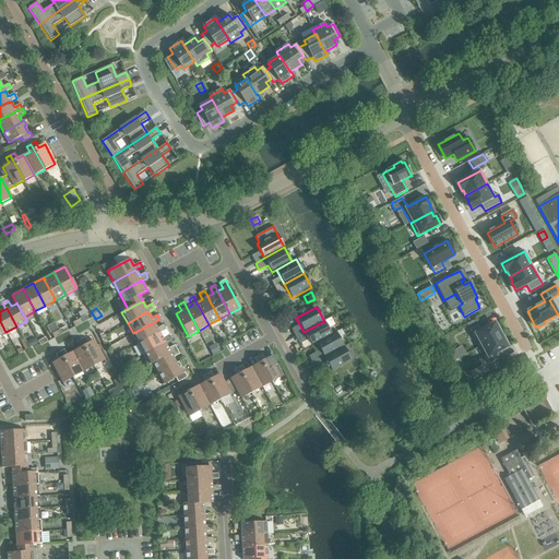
[(312,346),(317,344),(332,335),(324,321),(304,332),(312,346)]
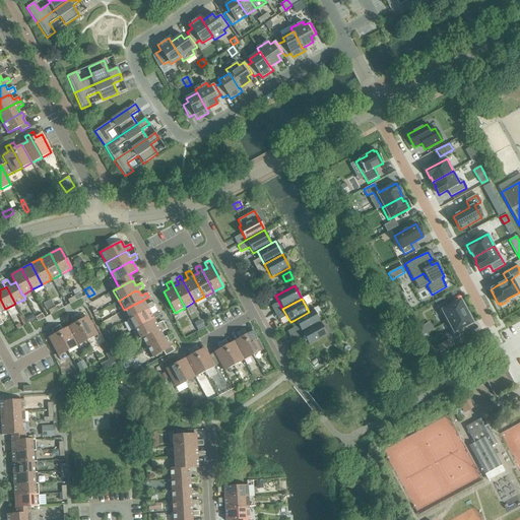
[(124,310),(129,320),(146,310),(146,311),(148,310),(154,307),(151,302),(146,305),(143,300),(141,302),(141,301),(124,310)]
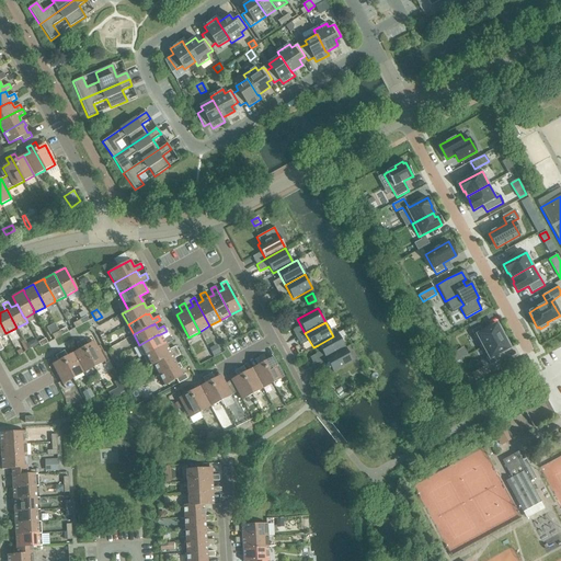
[(479,327),(471,331),(481,348),(503,336),(502,334),(503,333),(500,325),(497,327),(496,324),(482,332),(479,327)]
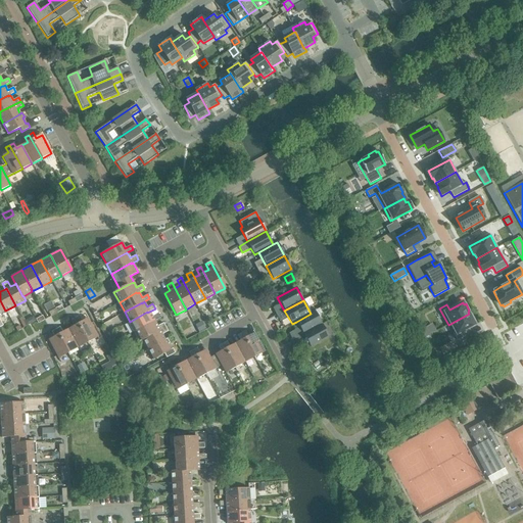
[(292,340),(303,334),(322,324),(315,311),(311,314),(296,322),(300,330),(297,331),(296,329),(288,333),(292,340)]
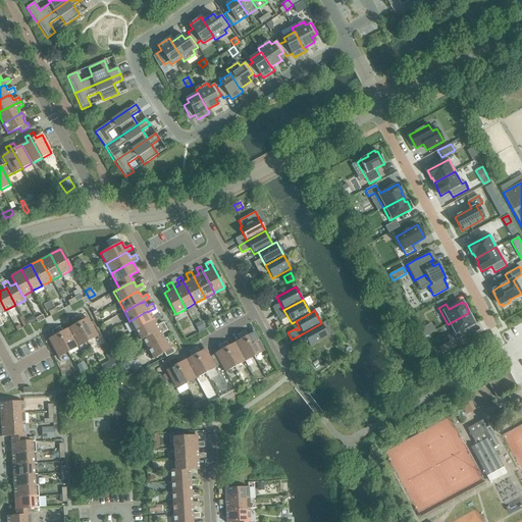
[(129,321),(135,330),(152,321),(154,320),(160,317),(157,313),(152,316),(149,311),(147,312),(147,311),(129,321)]
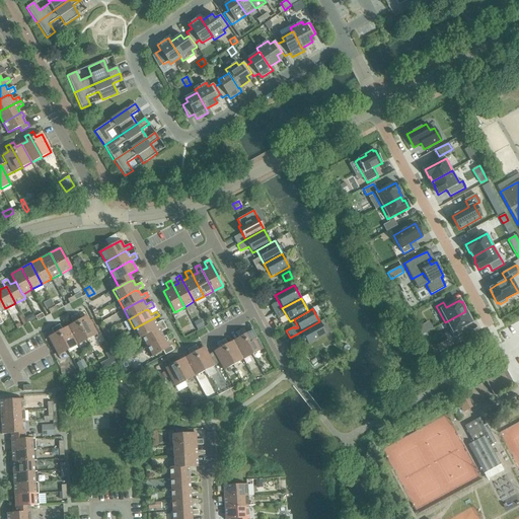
[(465,311),(445,322),(453,339),(461,335),(458,329),(471,322),(469,320),(471,319),(467,312),(466,313),(465,311)]
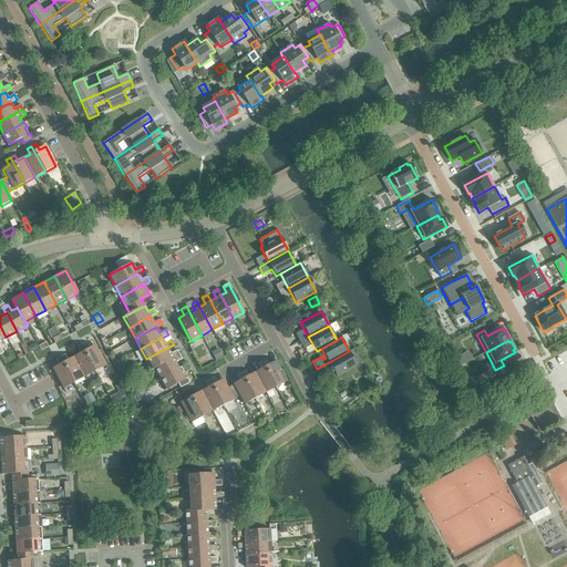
[(85,343),(81,346),(94,371),(105,366),(95,346),(89,349),(85,343)]
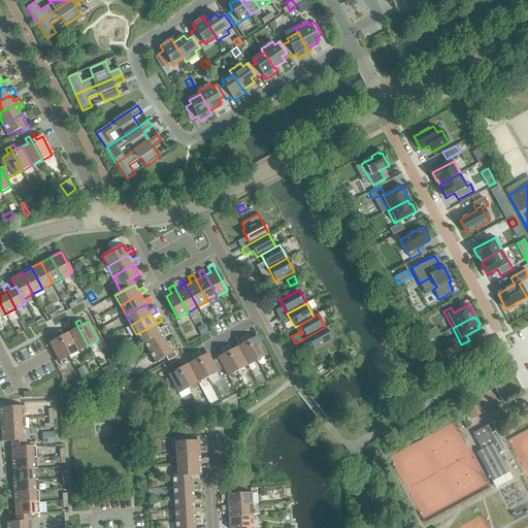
[(74,330),(68,332),(78,351),(88,345),(75,322),(71,324),(74,330)]
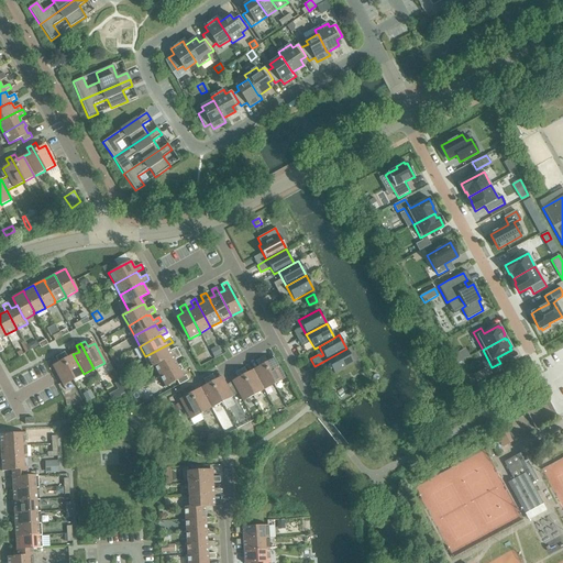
[(152,367),(154,366),(153,366),(178,352),(176,348),(169,351),(166,345),(164,346),(145,356),(152,367)]
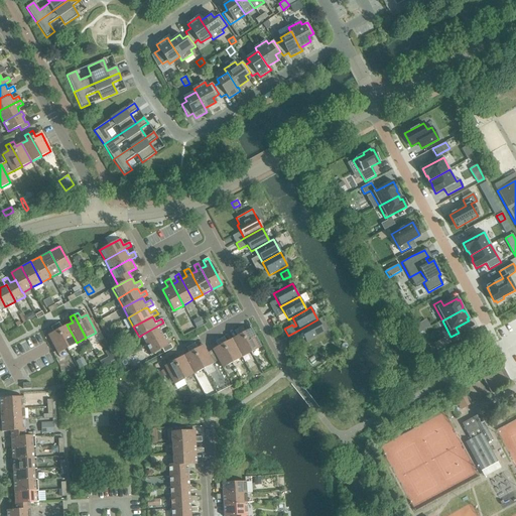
[(199,317),(191,320),(197,329),(204,326),(203,325),(199,317)]
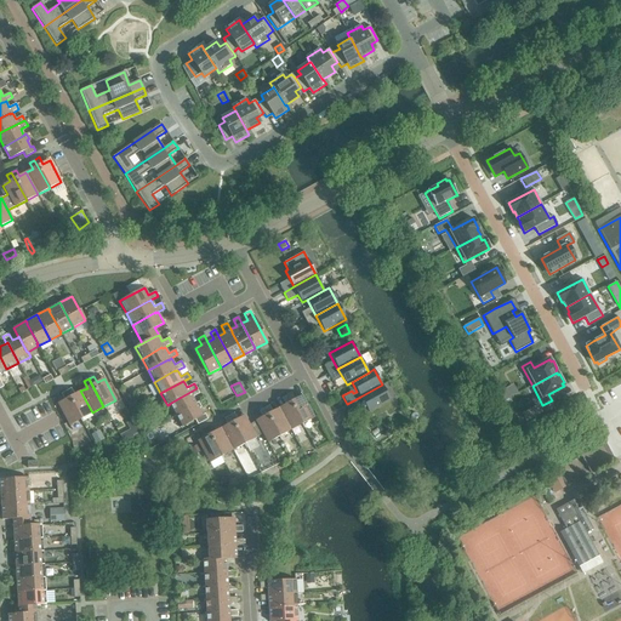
[(382,385),(360,397),(369,412),(391,400),(382,385)]
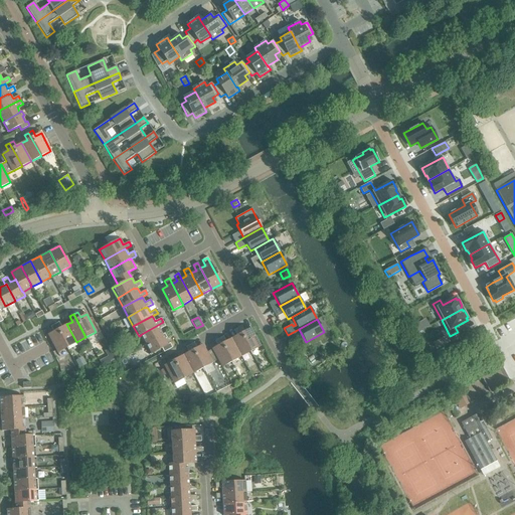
[(58,322),(54,324),(66,347),(76,342),(66,324),(61,327),(58,322)]
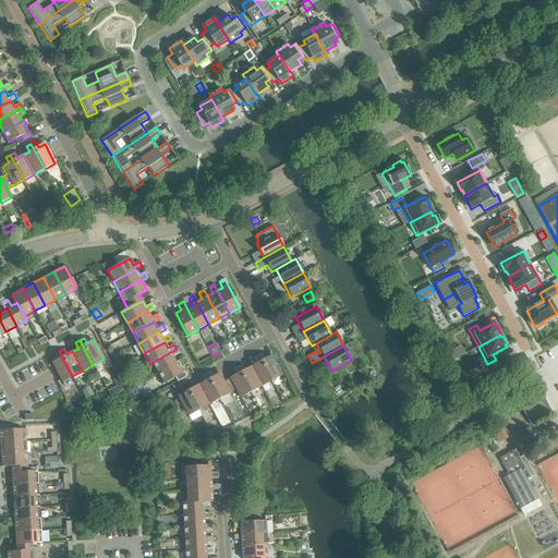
[(152,363),(153,363),(157,373),(176,363),(173,358),(179,354),(177,349),(152,363)]
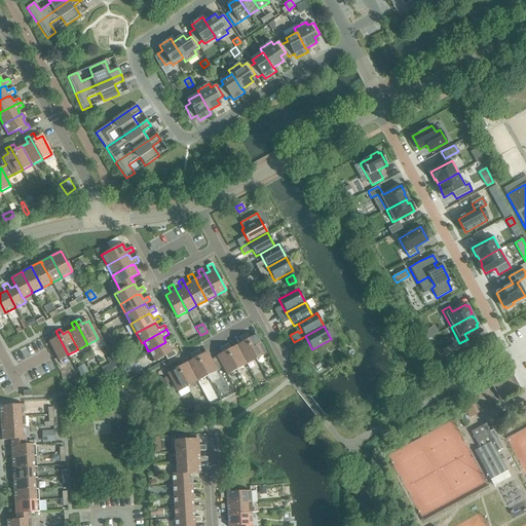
[(68,354),(55,331),(51,334),(54,339),(48,342),(59,361),(68,354)]
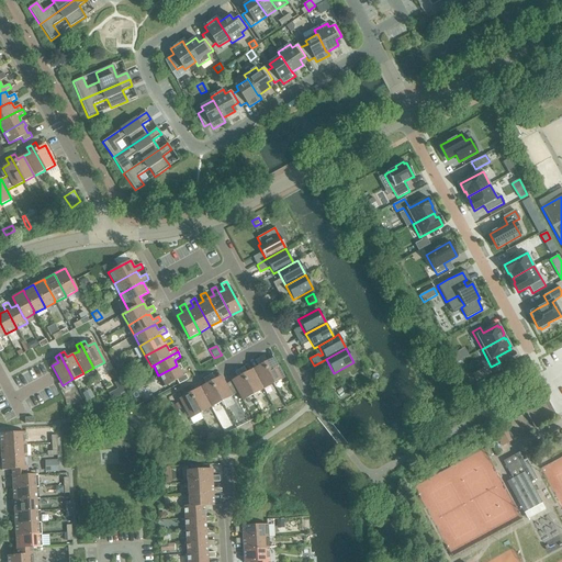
[(263,356),(259,358),(273,383),(284,378),(273,358),(267,361),(263,356)]
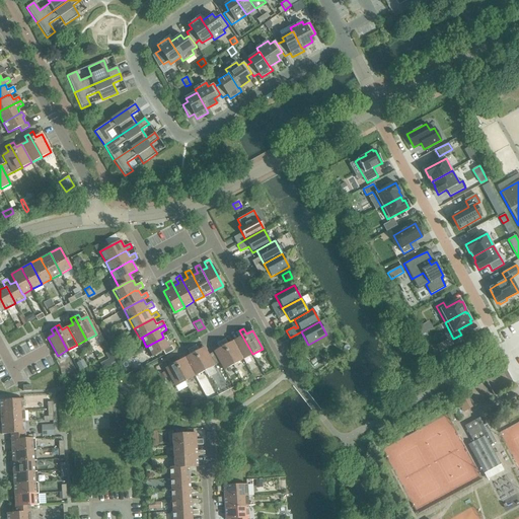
[(238,339),(233,342),(242,360),(252,354),(239,330),(235,334),(238,339)]
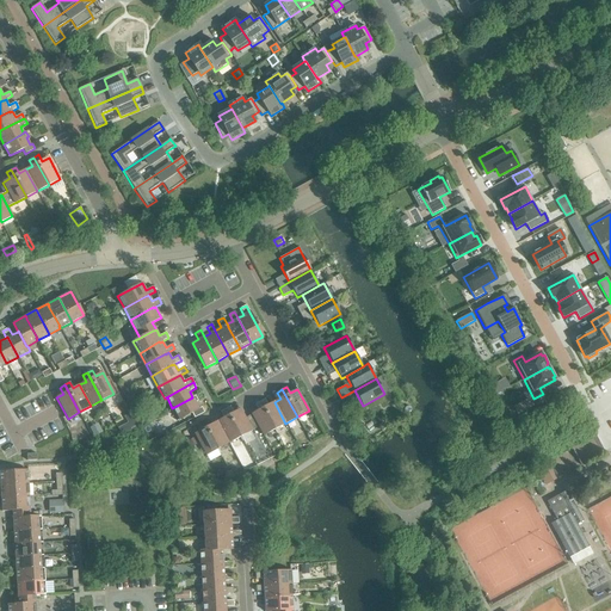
[(192,397),(172,408),(179,420),(191,413),(195,418),(204,413),(202,407),(199,408),(196,402),(198,401),(195,396),(192,397)]
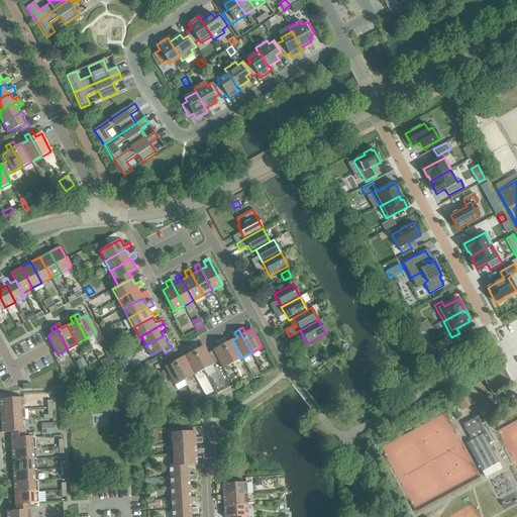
[(223,337),(219,340),(232,364),(241,358),(232,340),(226,343),(223,337)]
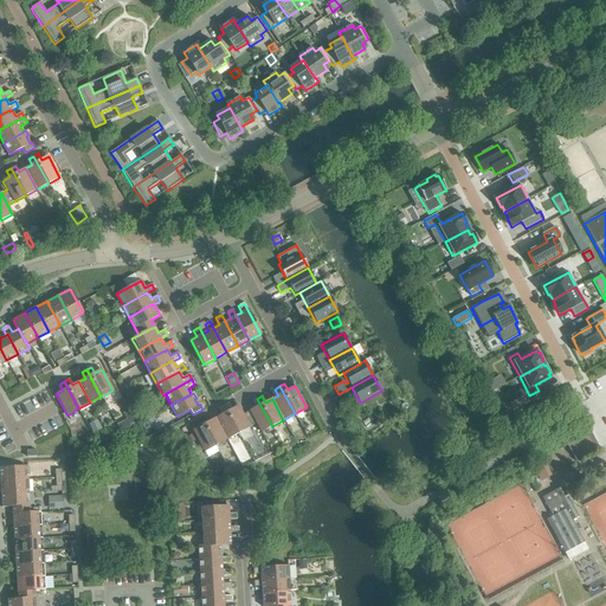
[(524,395),(515,401),(519,408),(529,403),(524,395)]
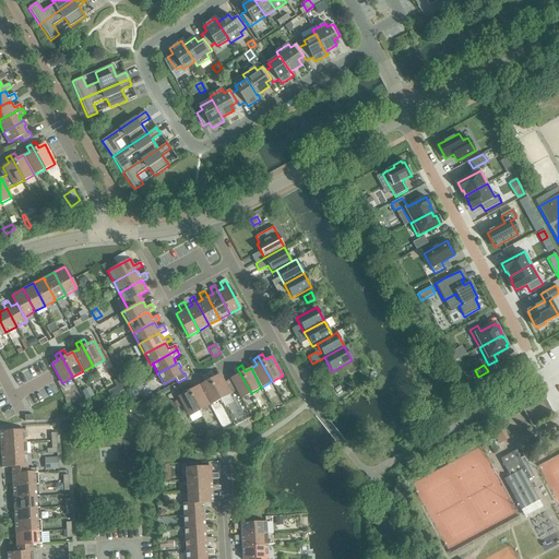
[(236,376),(230,379),(236,391),(240,399),(251,393),(237,368),(233,370),(236,376)]
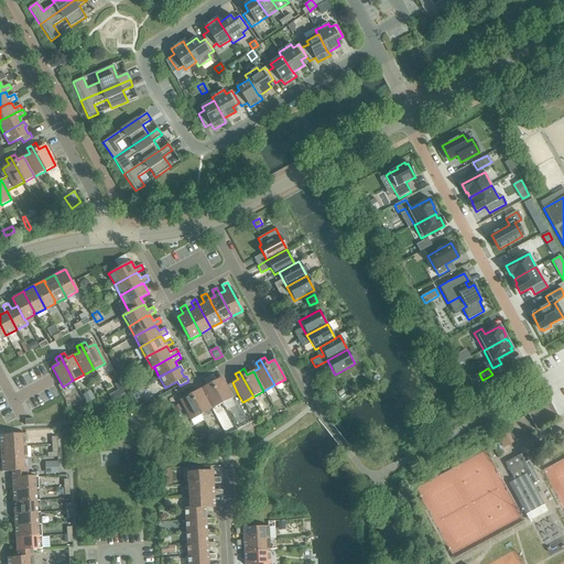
[(213,376),(207,378),(221,403),(238,394),(232,382),(226,386),(221,378),(215,381),(213,376)]
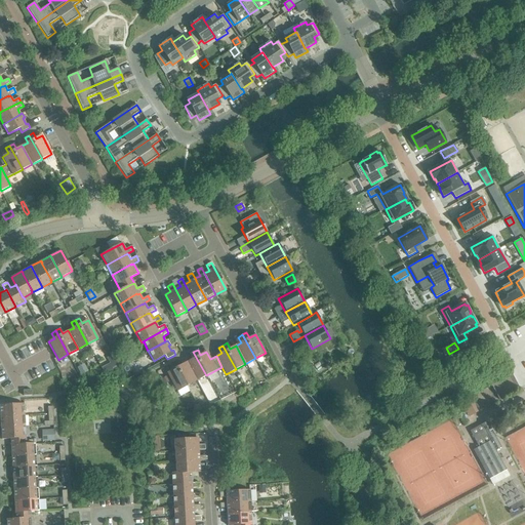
[(192,359),(187,362),(197,380),(206,375),(193,352),(189,354),(192,359)]
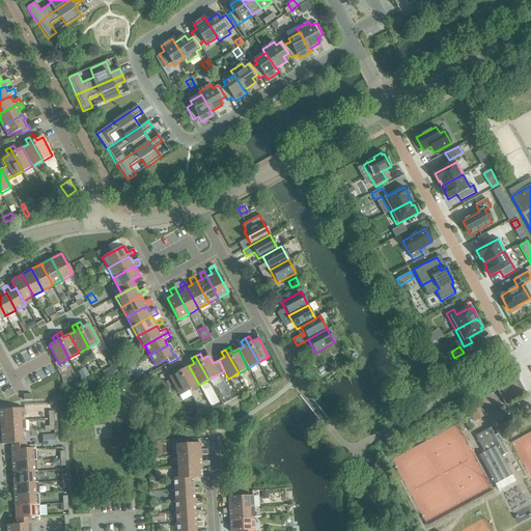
[(332,361),(322,367),(324,370),(334,363),(332,361)]
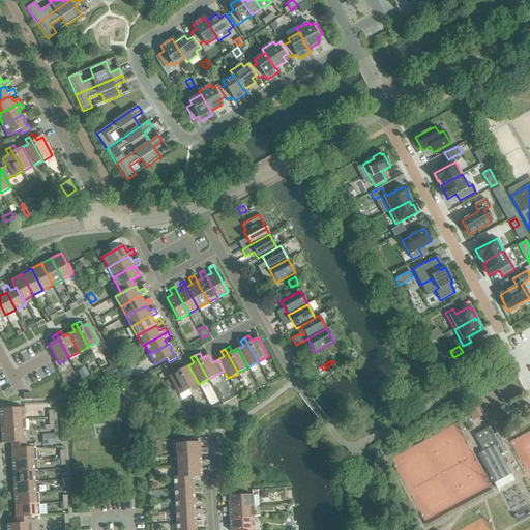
[(180,363),(175,365),(188,389),(199,384),(188,365),(182,369),(180,363)]
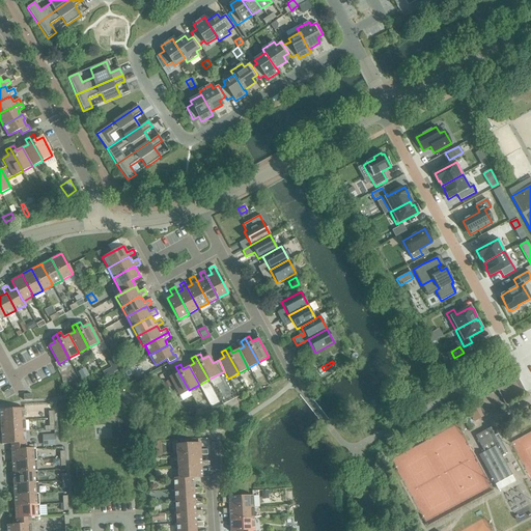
[(189,390),(175,366),(171,368),(174,374),(169,378),(178,396),(189,390)]
